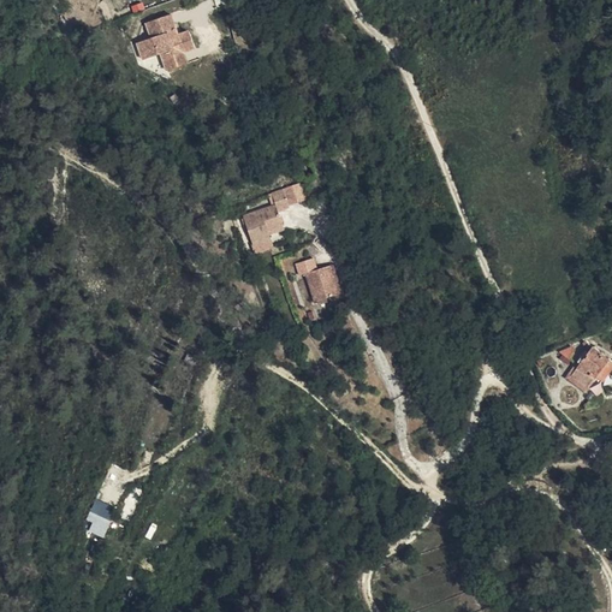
[(164,73),(176,70),(172,58),(180,55),(192,51),(186,35),(174,39),(166,41),(164,36),(172,33),(166,16),(142,25),(147,41),(134,47),(141,64),(158,58),(164,73)]
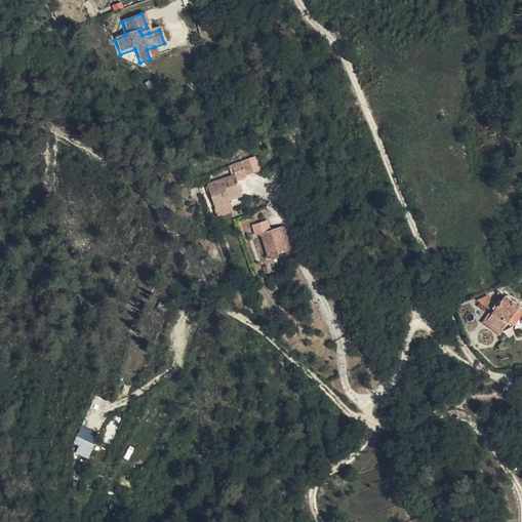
[(147,49),(150,59),(157,57),(154,47),(147,49)]
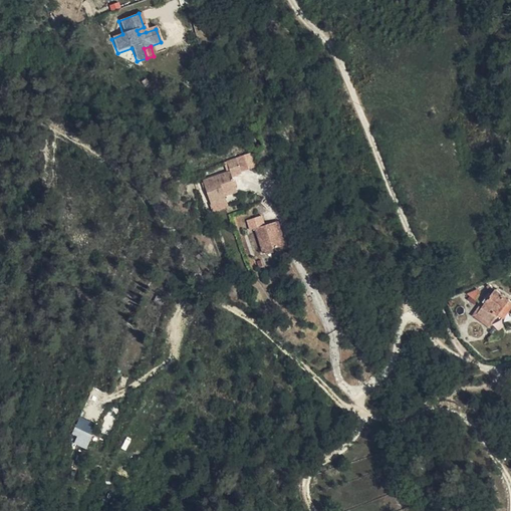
[(235,159),(232,160),(225,162),(228,171),(201,181),(211,205),(216,203),(225,200),(224,197),(223,193),(235,187),(231,177),(240,173),(235,159)]
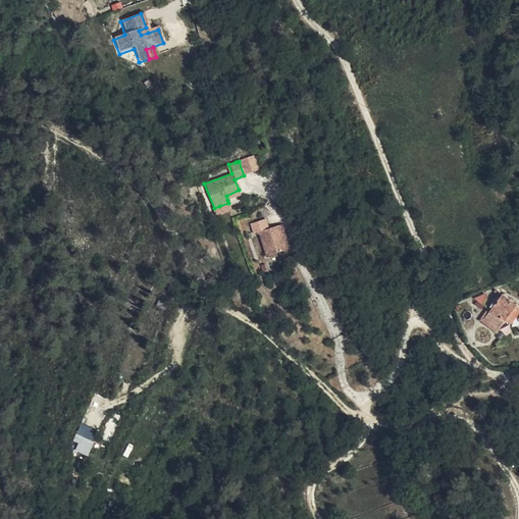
[(506,188),(511,186),(507,176),(501,178),(506,188)]
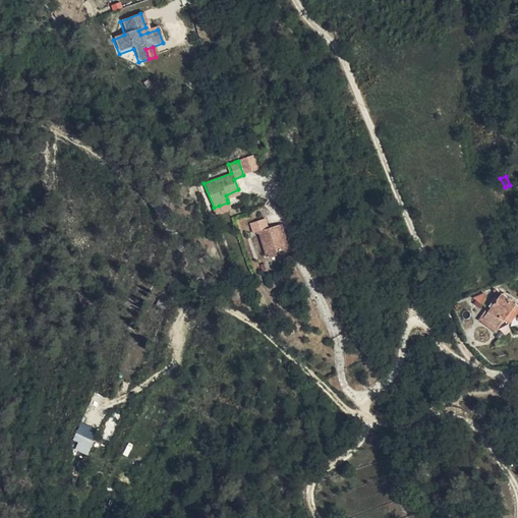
[(226,195),(227,199),(240,194),(238,189),(226,195)]
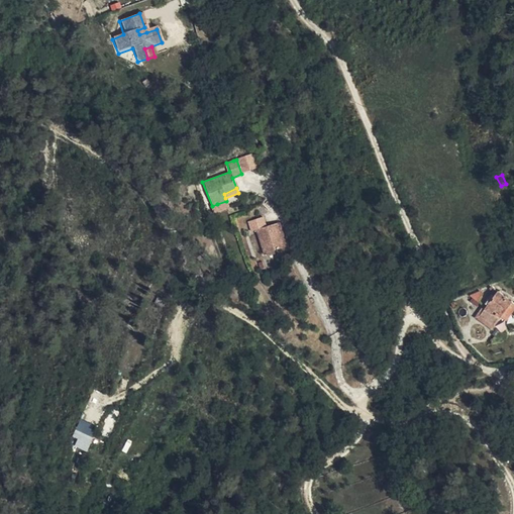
[(229,208),(226,201),(217,204),(220,212),(229,208)]
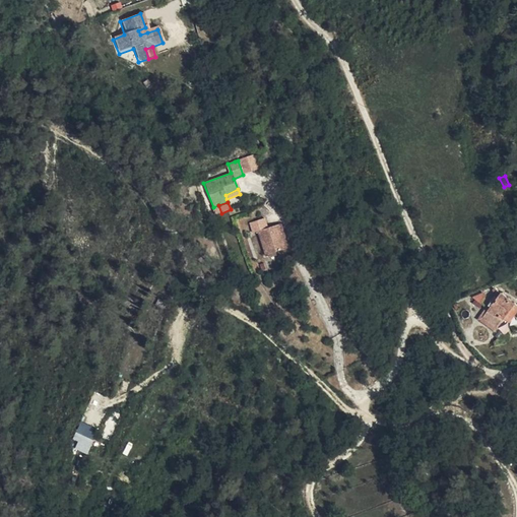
[(269,227),(265,217),(249,221),(253,234),(257,232),(265,255),(287,247),(279,223),(269,227)]
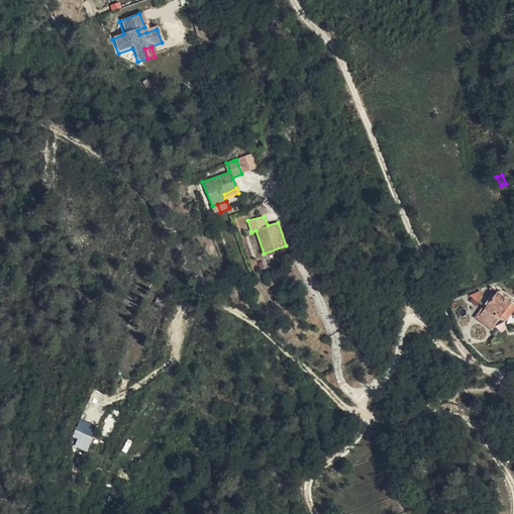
[(504,318),(513,305),(513,304),(503,296),(490,314),(495,318),(498,314),(504,318)]
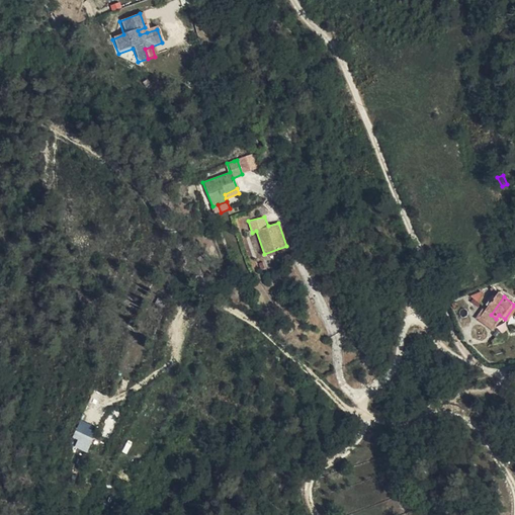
[(72,444),(83,449),(93,423),(77,416),(69,434),(75,436),(72,444)]
